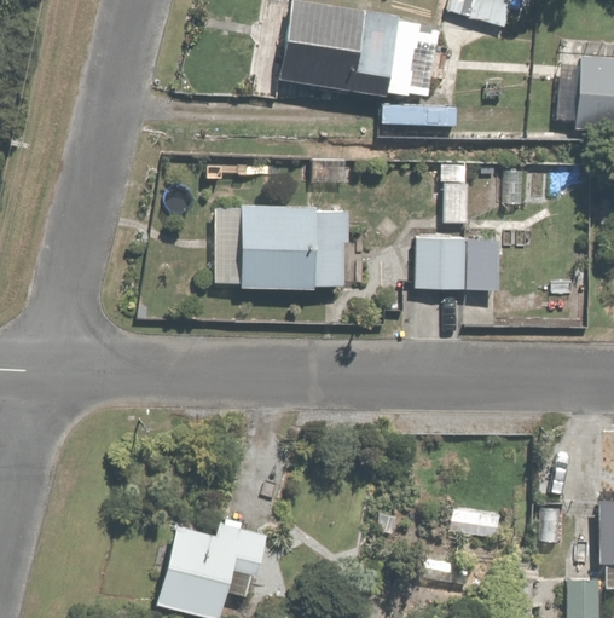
[(393,17),(288,4),(278,85),(351,93),(352,82),(386,86),(393,17)]
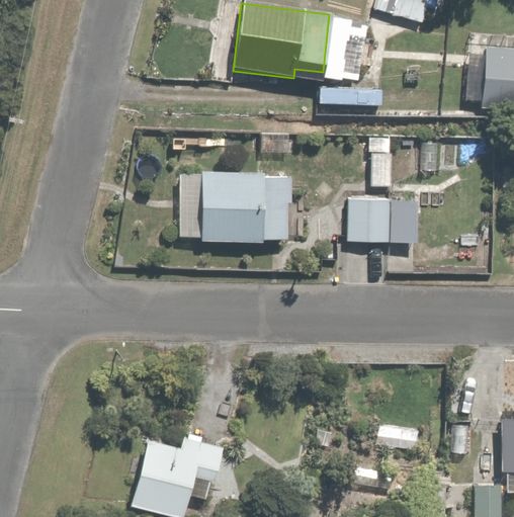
[(513,48),(483,48),(481,114),(513,114),(513,48)]
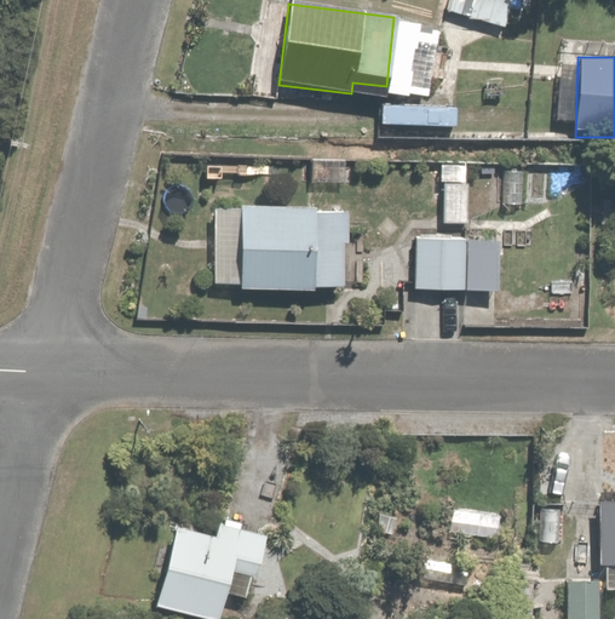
[(466,182),(438,182),(438,222),(466,222),(466,182)]
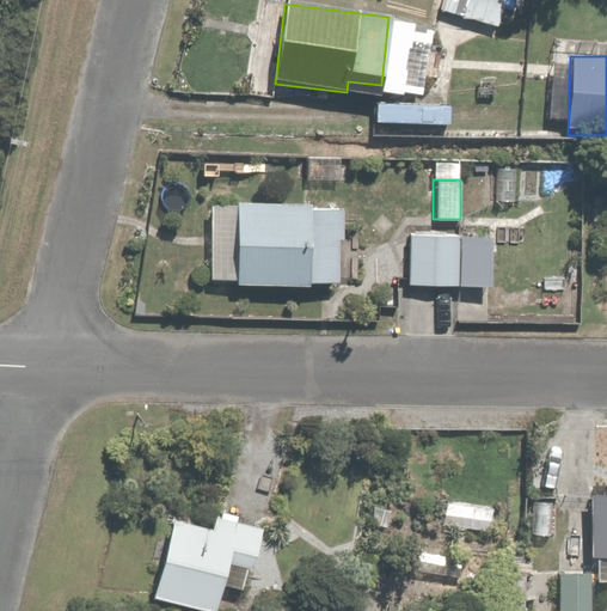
[(213,203),(212,287),(338,288),(339,205),(213,203)]
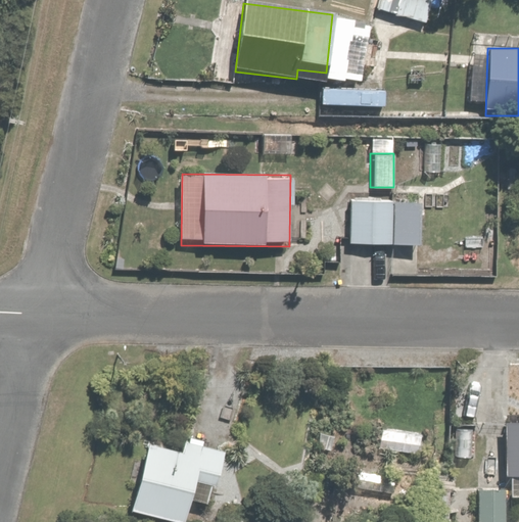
[(420,200),(350,197),(348,243),(418,246),(420,200)]
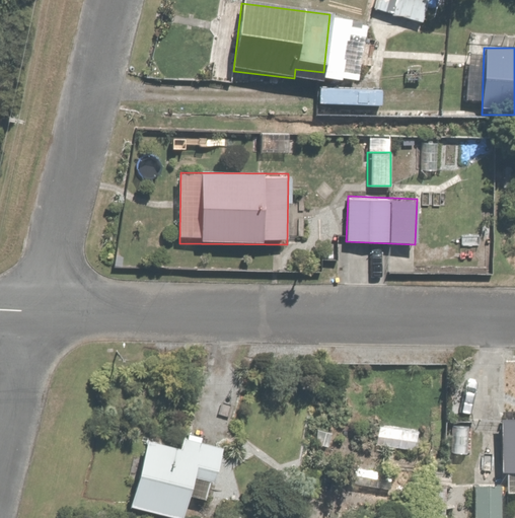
[(417,429),(378,425),(376,446),(415,450),(417,429)]
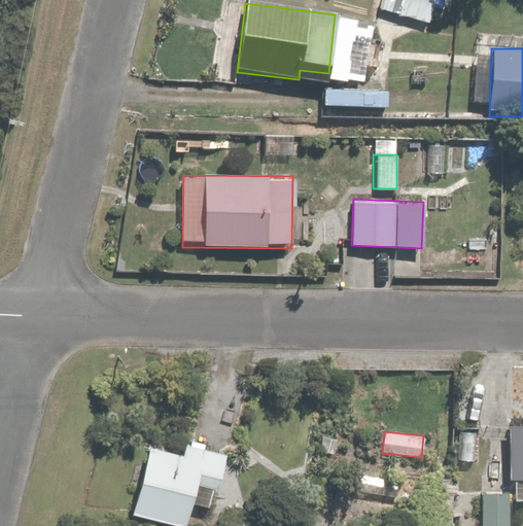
[(184,454),(152,445),(133,514),(173,525),(187,525),(196,498),(216,504),(231,452),(188,440),(184,454)]
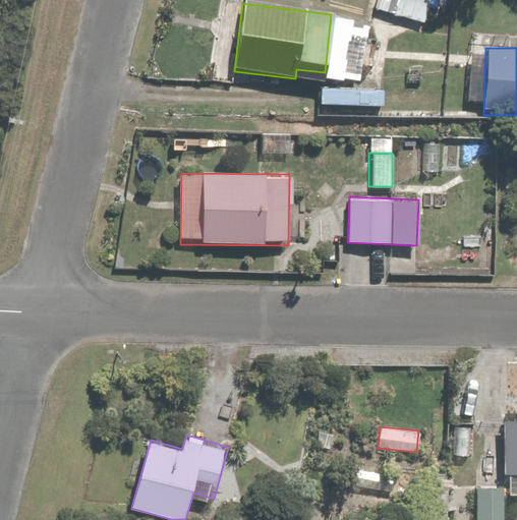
[(506,519),(507,486),(476,486),(475,519),(506,519)]
